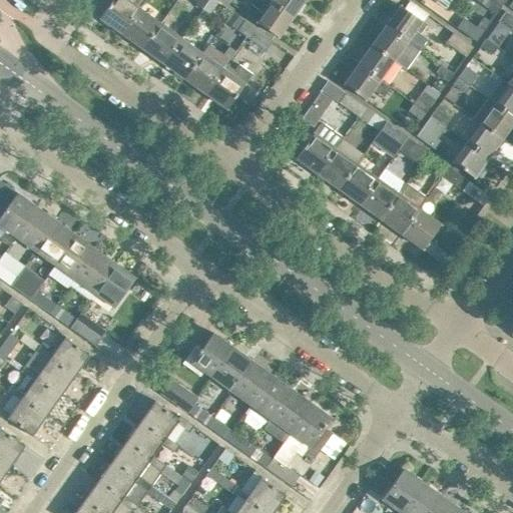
[(139,8),(145,0),(112,0),(100,18),(121,33),(139,8)]
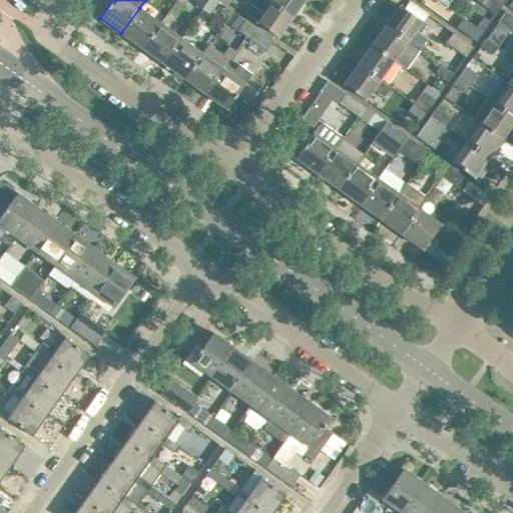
[(202,9),(208,0),(198,0),(195,4),(202,9)]
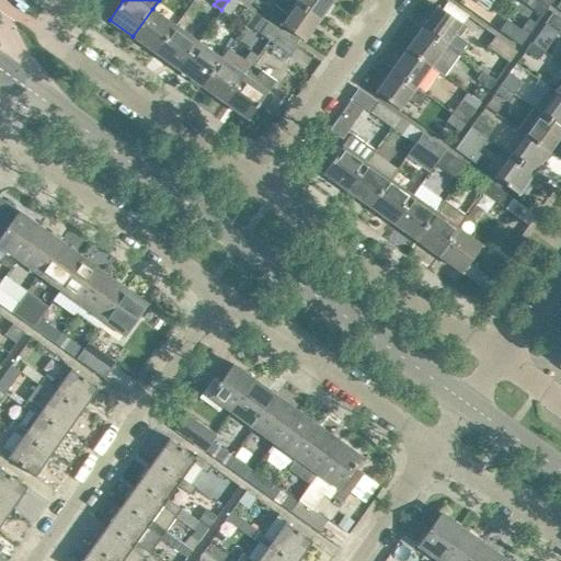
[(239,2),(236,0),(228,0),(221,10),(229,15),(239,2)]
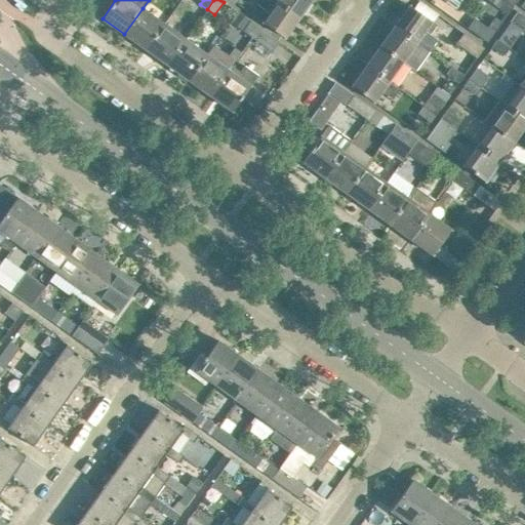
[(299,18),(274,0),(258,0),(256,5),(269,13),(263,23),(285,38),(299,18)]
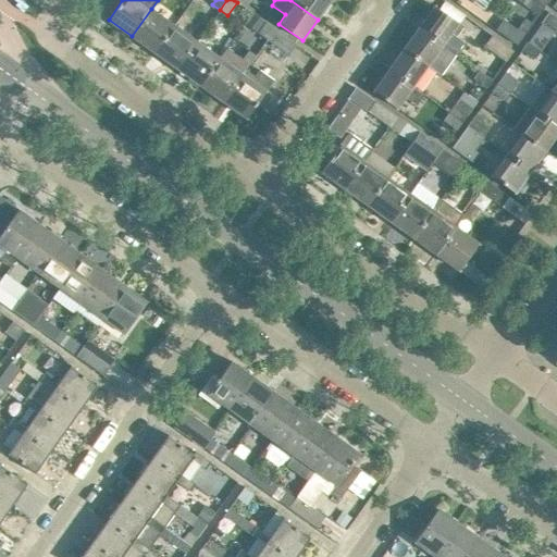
[(291,0),(318,20),(331,0),(291,0)]
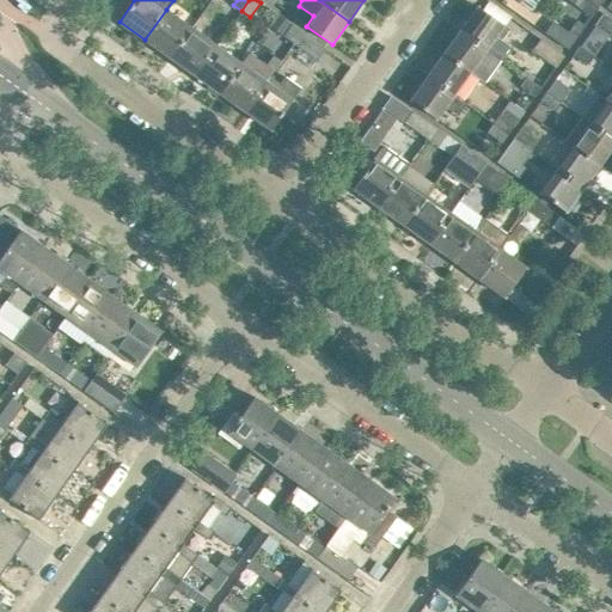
[(592,17),(598,8),(585,0),(581,0),(577,7),(592,17)]
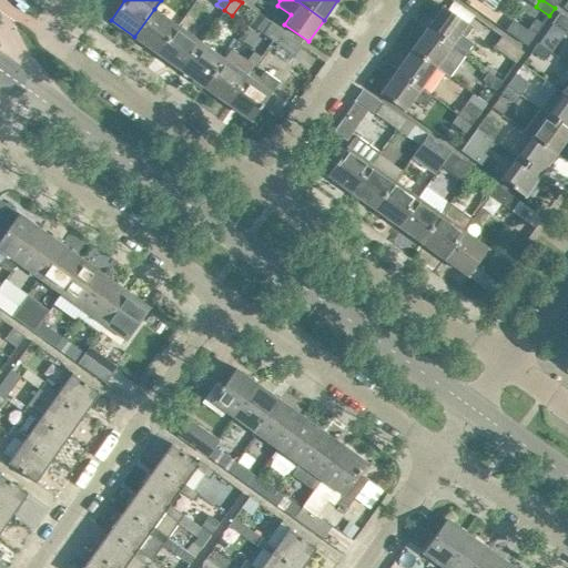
[(453,2),(448,10),(443,7),(426,29),(464,57),(474,43),(465,37),(473,27),(467,23),(473,17),(453,2)]
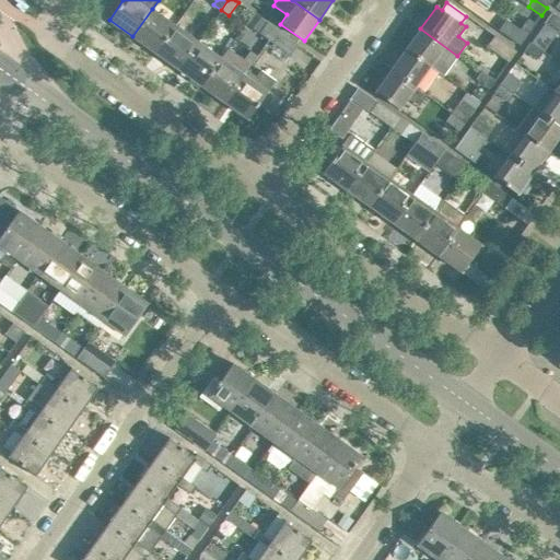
[(155,53),(175,25),(152,9),(132,36),(155,53)]
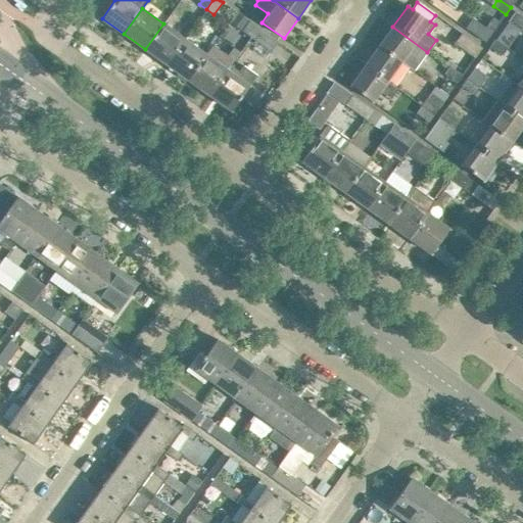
[(522,32),(522,16),(515,11),(508,21),(522,32)]
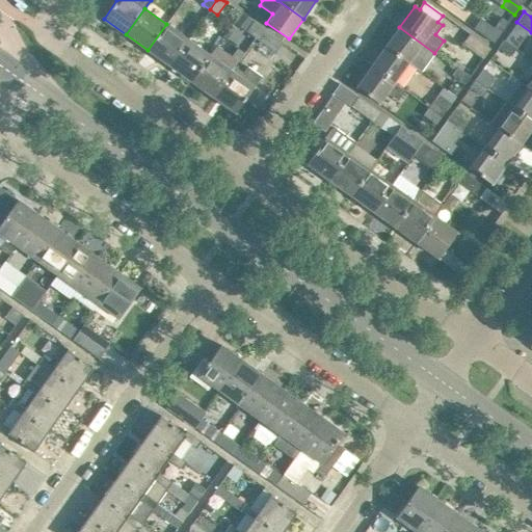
[(480,18),(473,28),(494,43),(508,23),(502,18),(495,28),(480,18)]
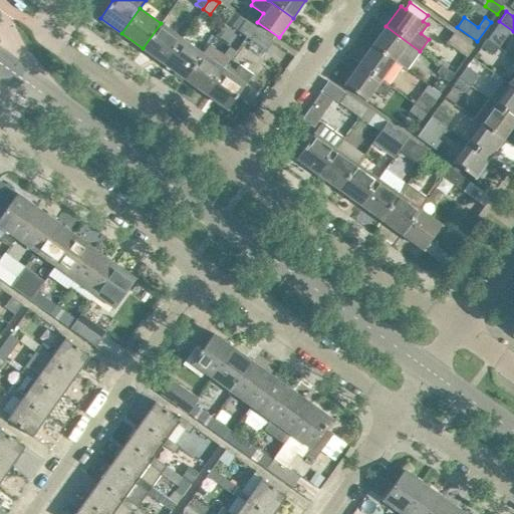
[(247,36),(253,26),(245,21),(239,30),(247,36)]
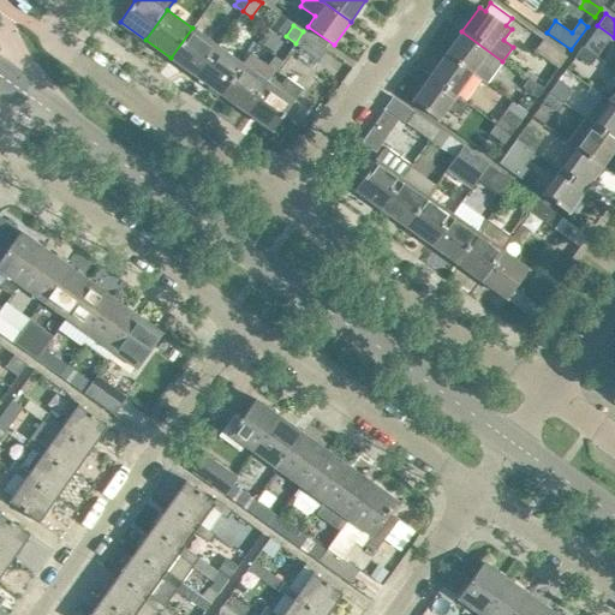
[(196,76),(218,47),(192,28),(171,58),(196,76)]
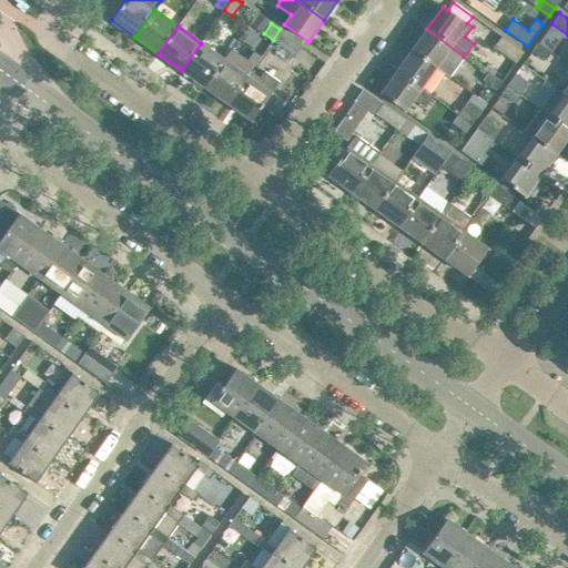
[(302,46),(280,29),(273,40),(294,56),(302,46)]
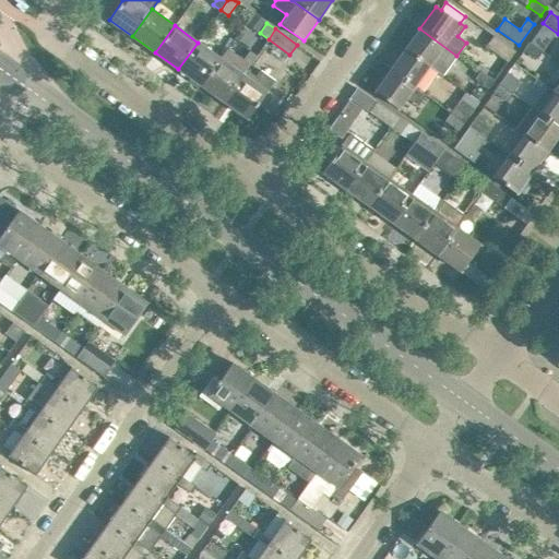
[(456,56),(419,28),(405,49),(428,67),(442,76),(456,56)]
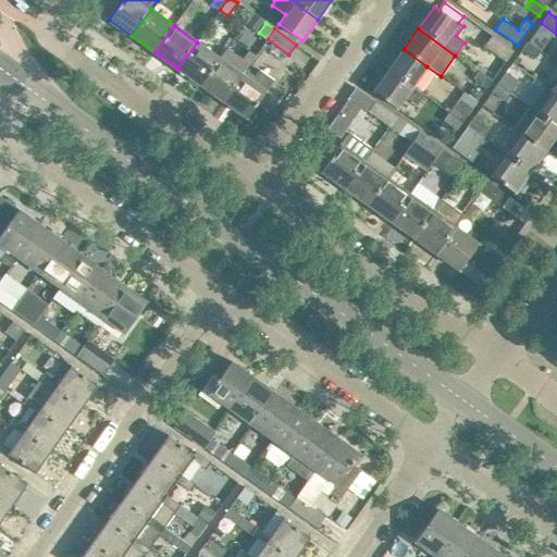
[(514,51),(492,36),(484,46),(506,61),(514,51)]
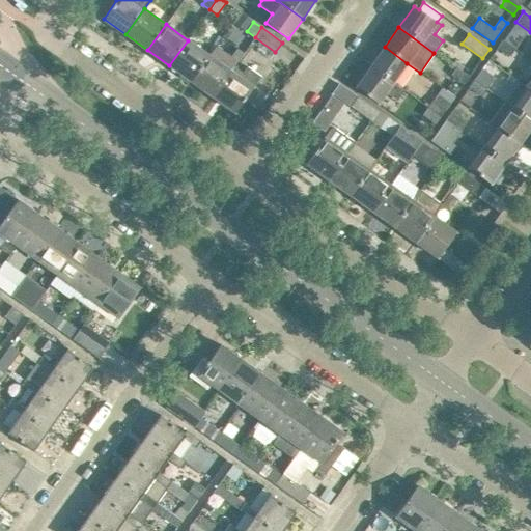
[(515,49),(503,39),(497,48),(509,56),(515,49)]
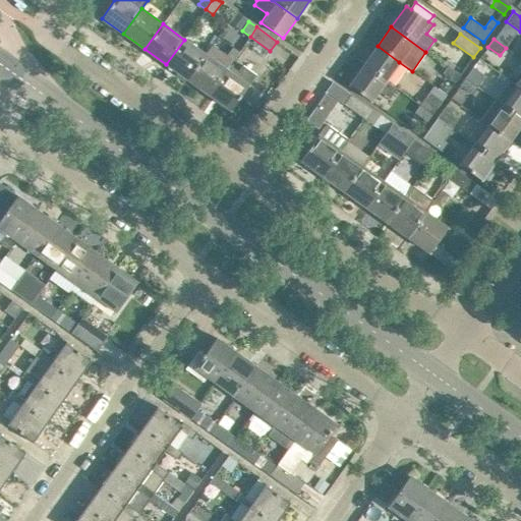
[(187,79),(206,55),(184,40),(166,64),(187,79)]
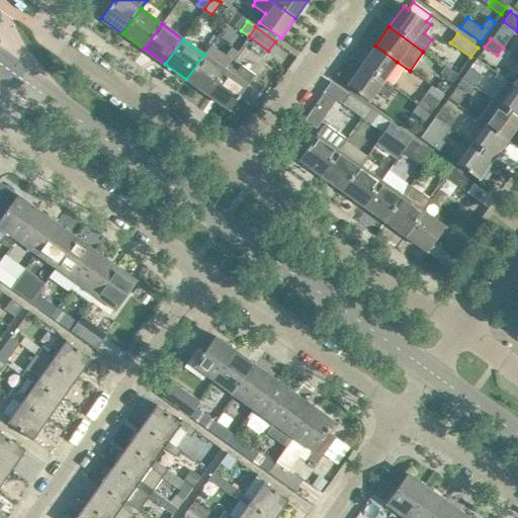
[(225,70),(229,64),(232,60),(210,46),(204,55),(186,79),(207,94),(226,70),(225,70)]
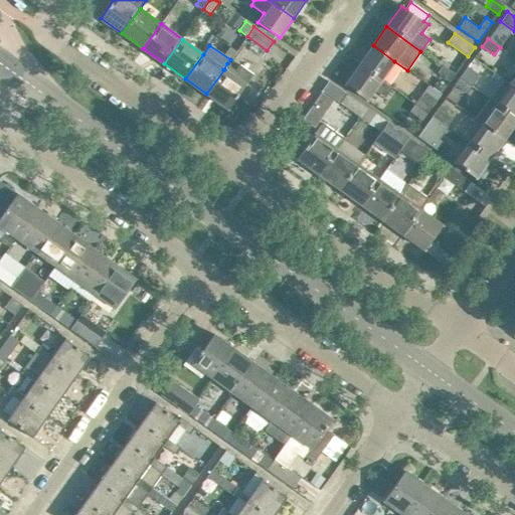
[(394,61),(373,45),(359,64),(381,80),(394,61)]
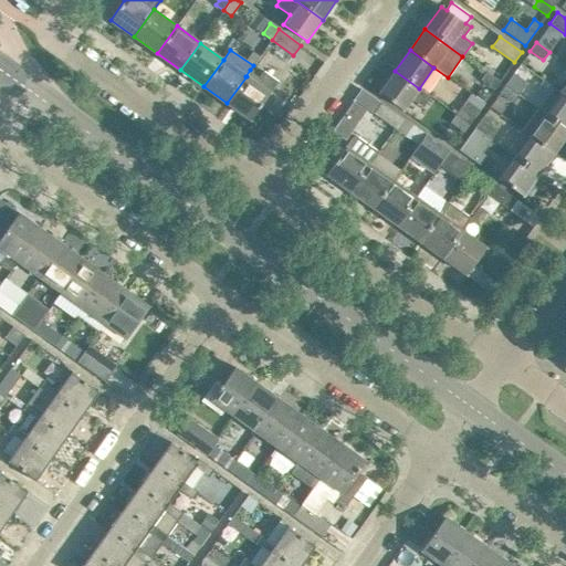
[(521,64),(505,86),(517,95),(526,83),(521,80),(528,70),(521,64)]
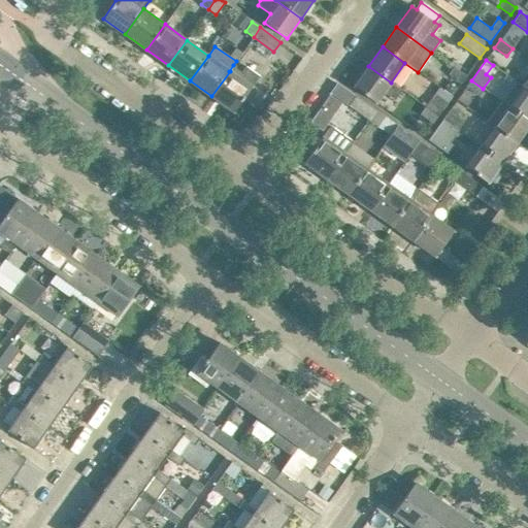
[(266,102),(250,91),(260,76),(245,66),(241,72),(233,65),(229,71),(230,71),(211,96),(234,112),(243,99),(260,110),(266,102)]
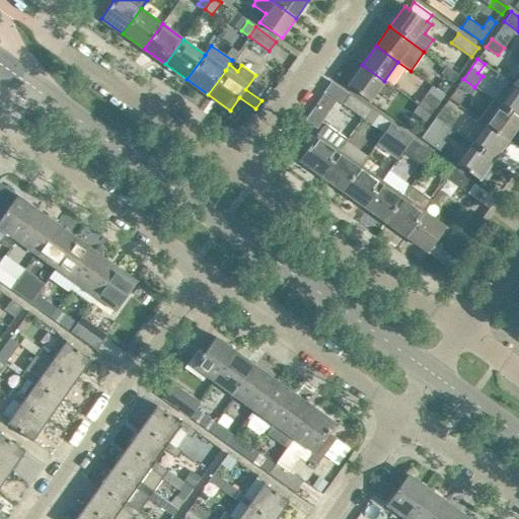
[(384,81),(362,65),(348,85),(370,100),(377,91),(388,98),(394,88),(384,81)]
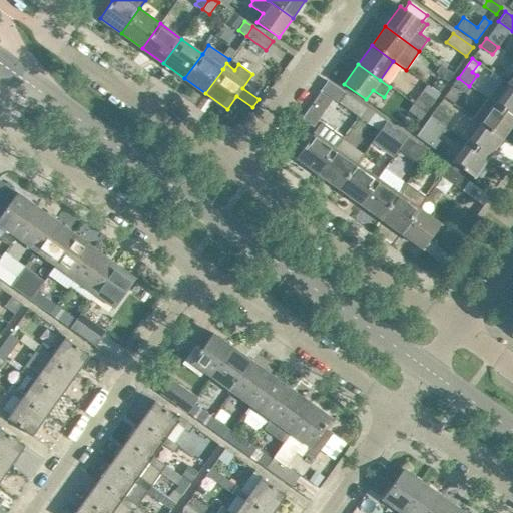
[(436,72),(448,81),(453,74),(441,65),(436,72)]
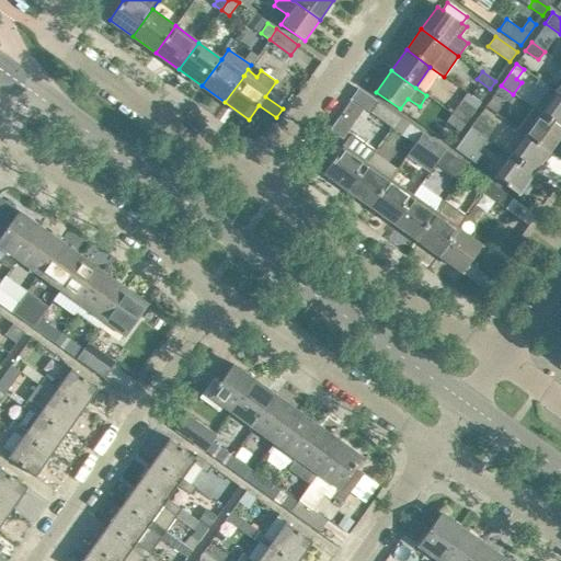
[(513,94),(501,86),(495,93),(507,102),(513,94)]
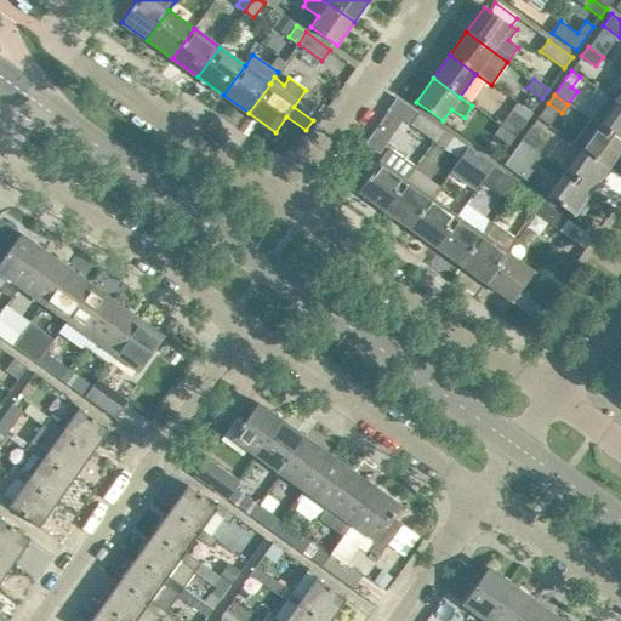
[(620,104),(615,101),(608,96),(591,120),(620,141),(620,104)]
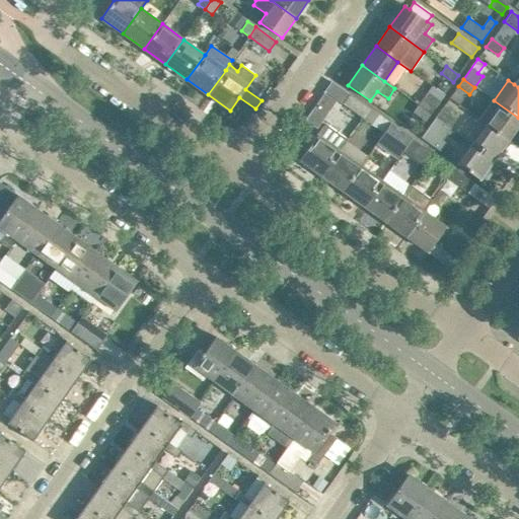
[(324,92),(305,120),(317,128),(337,101),(324,92)]
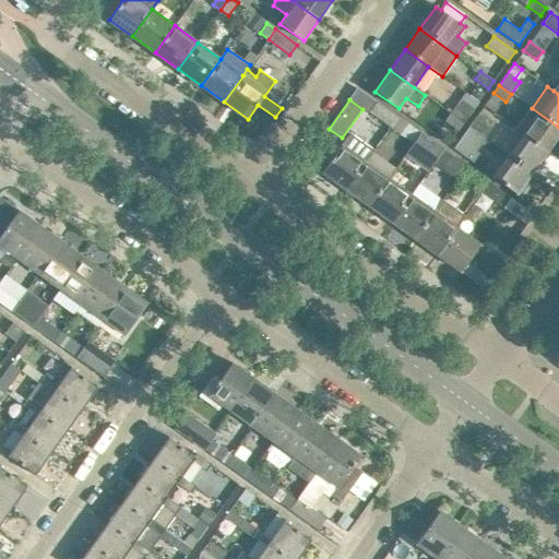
[(397,116),(377,102),(369,111),(390,127),(397,116)]
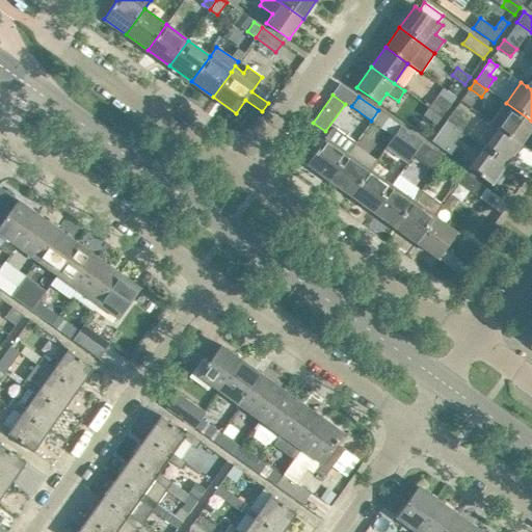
[(433,101),(428,108),(441,117),(446,109),(433,101)]
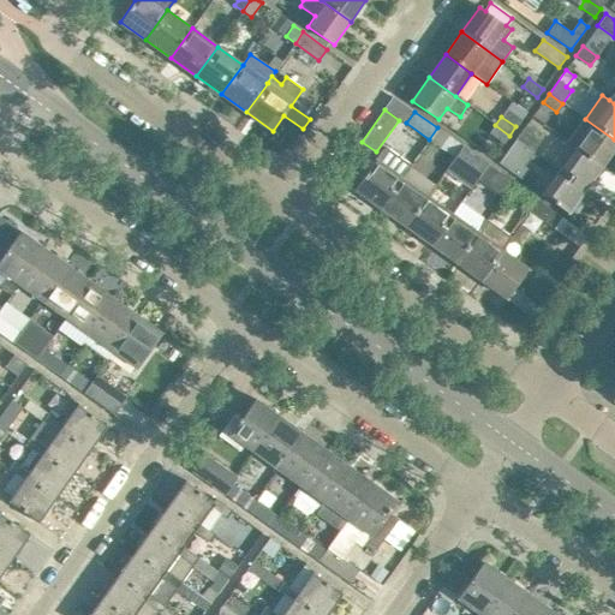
[(602,166),(614,148),(614,139),(585,119),(568,142),(602,166)]
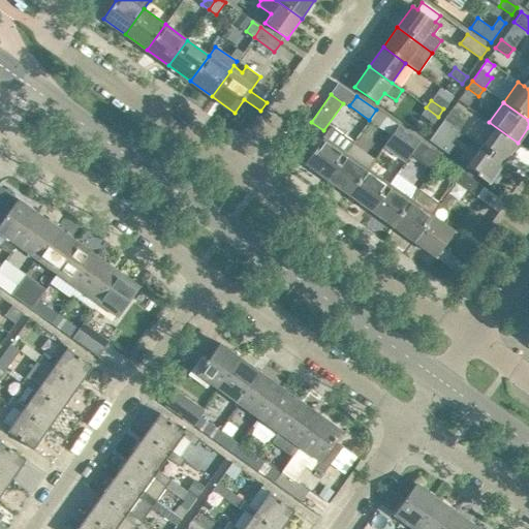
[(455,104),(443,120),(459,131),(470,116),(455,104)]
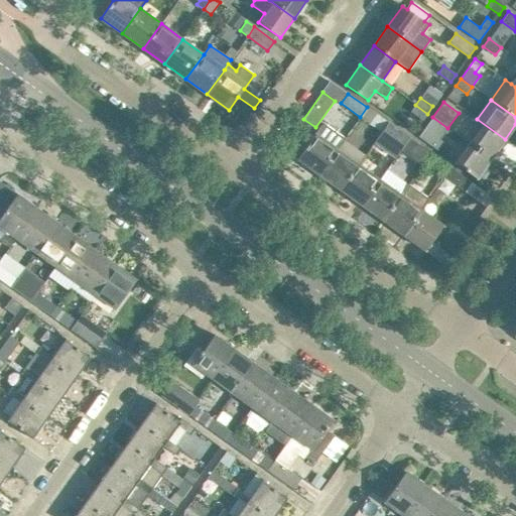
[(427,114),(415,105),(410,112),(422,121),(427,114)]
